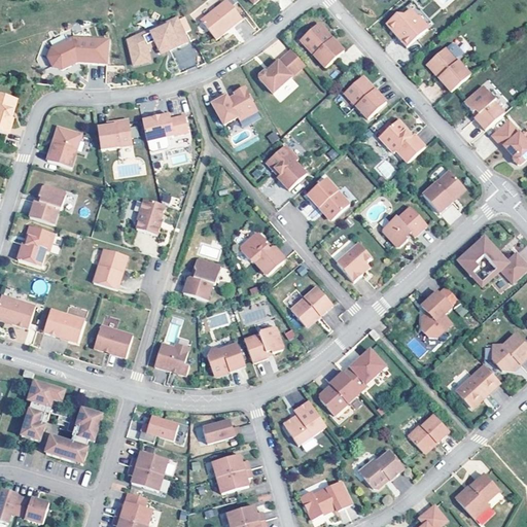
[(226,0),(222,0),(200,19),(214,37),(241,18),(226,0)]
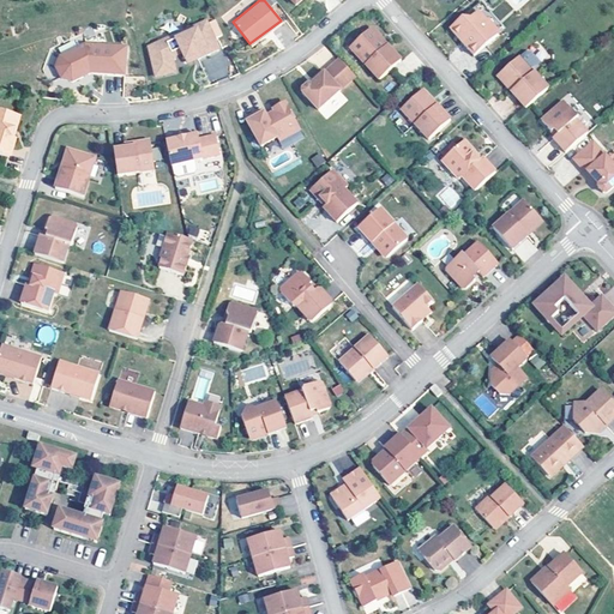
[(481,0),(479,0),(450,25),(473,53),(497,32),(495,30),(481,13),(488,7),(481,0)]
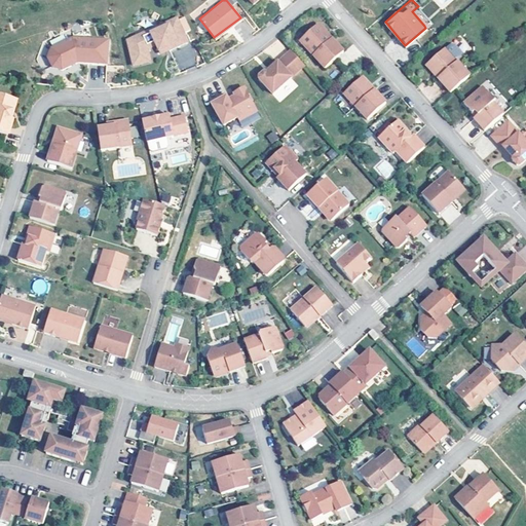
[(418,6),(412,11),(424,26),(429,21),(418,6)]
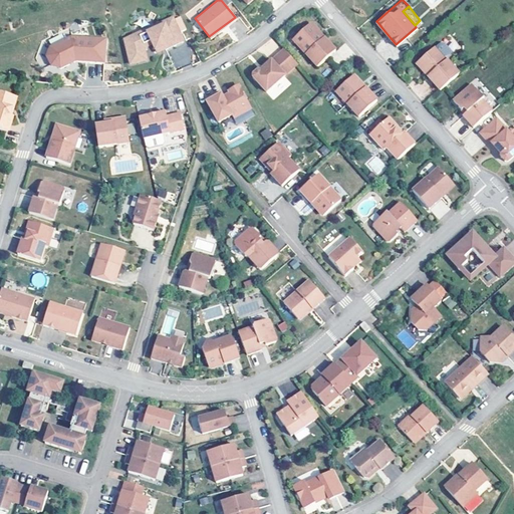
[(145,27),(122,37),(126,53),(143,50),(142,45),(151,41),(154,48),(171,40),(172,43),(182,38),(171,15),(162,19),(163,22),(146,30),(145,27)]
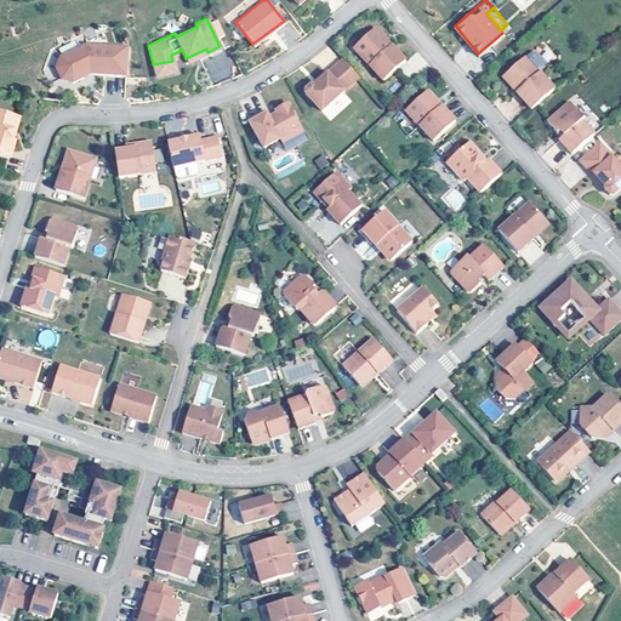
[(195,23),(175,33),(176,36),(197,27),(195,23)]
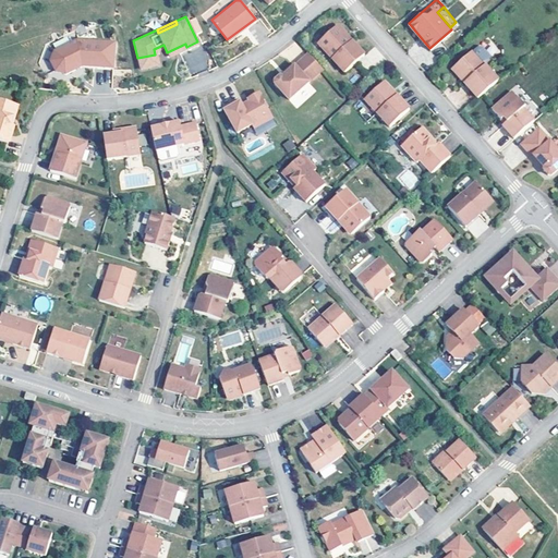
[(336,22),(316,40),(343,70),(363,52),(350,38),(349,40),(344,36),(344,32),(336,22)]
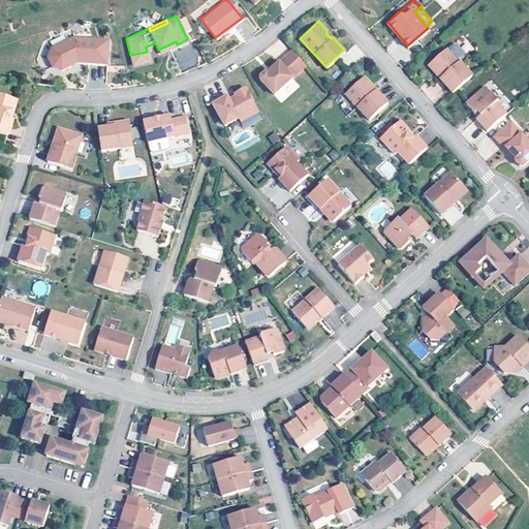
[(70,35),(50,47),(44,55),(50,65),(59,68),(75,60),(105,62),(106,37),(70,35)]
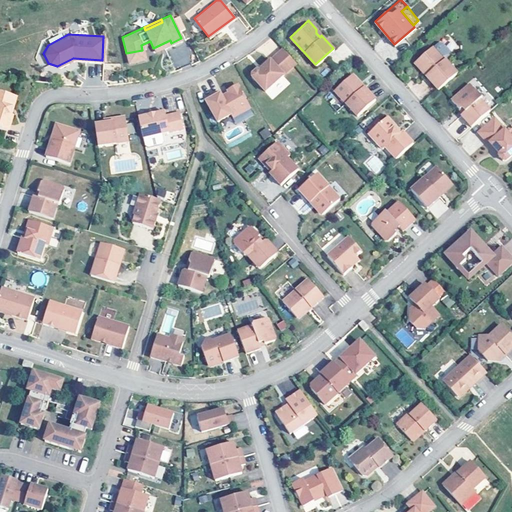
[(434,44),(444,56),(448,52),(449,48),(442,41),(438,40),(434,44)]
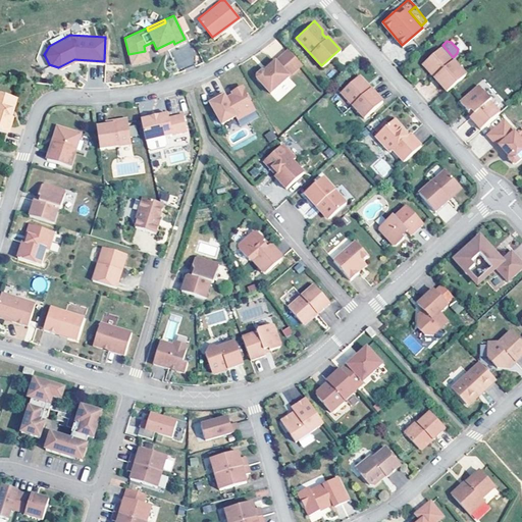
[(441,44),(422,61),(428,68),(431,68),(435,73),(434,74),(447,90),(466,72),(453,57),(442,45),(441,44)]
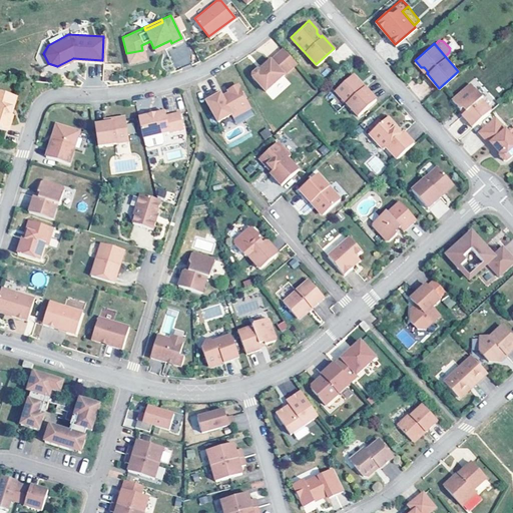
[(172,67),(185,66),(184,47),(171,48),(172,67)]
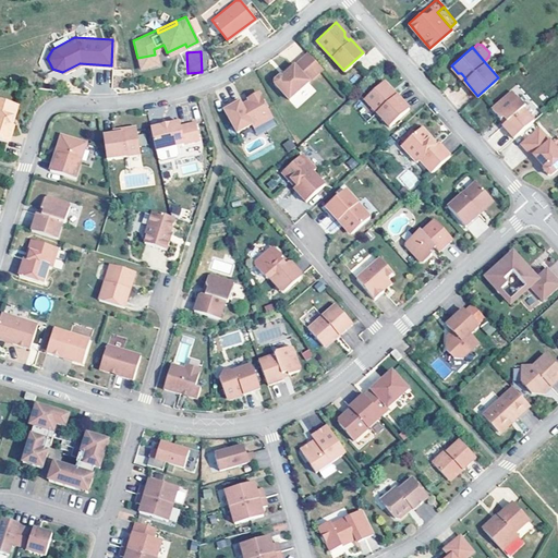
[(322,68),(307,51),(293,63),(292,62),(287,67),(286,70),(281,74),(279,74),(274,79),(274,81),(288,97),(322,68)]
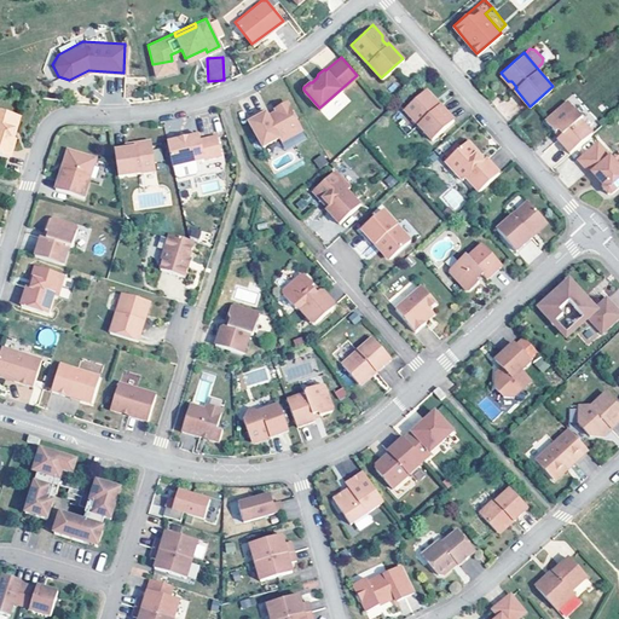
[(172,61),(152,64),(155,75),(174,70),(172,61)]
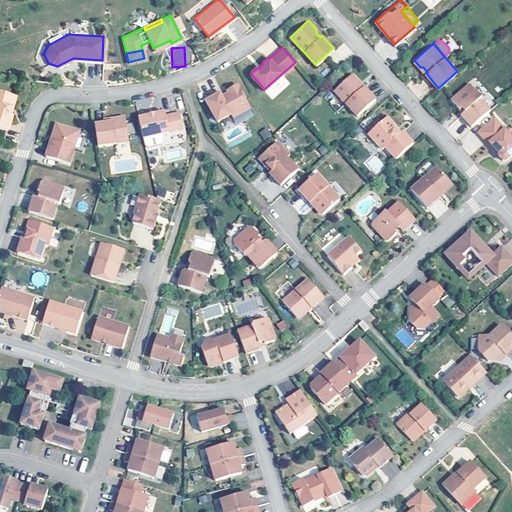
[(349,74),(333,88),(357,115),(375,98),(363,85),(361,87),(358,84),(358,80),(353,74),(349,74)]
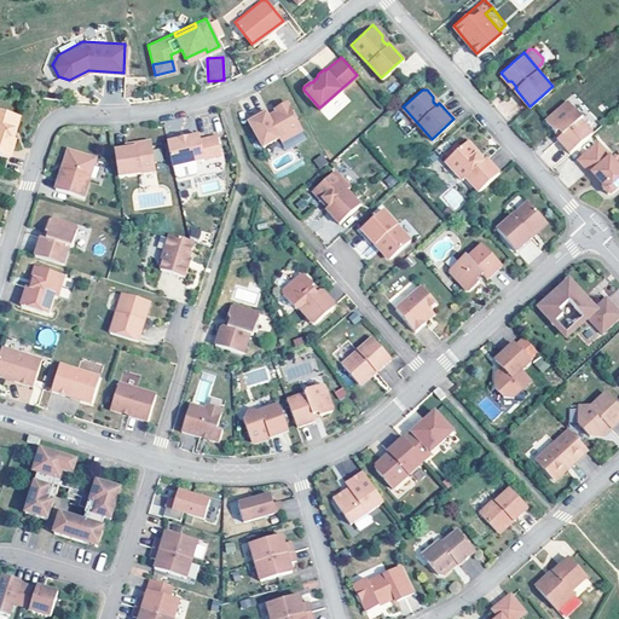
[(567,99),(545,119),(556,129),(557,128),(562,132),(560,134),(557,137),(570,151),(591,132),(579,119),(582,116),(567,99)]
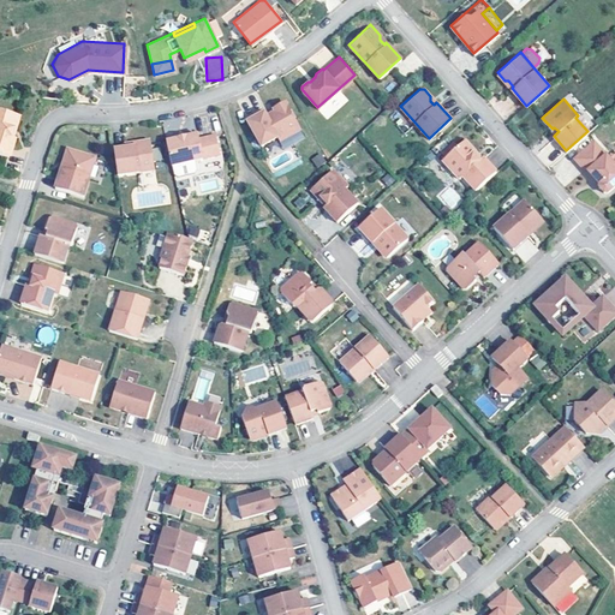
[(262,108),(245,118),(261,144),(276,136),(279,139),(300,127),(286,102),(282,101),(275,106),(274,109),(266,114),(262,108)]
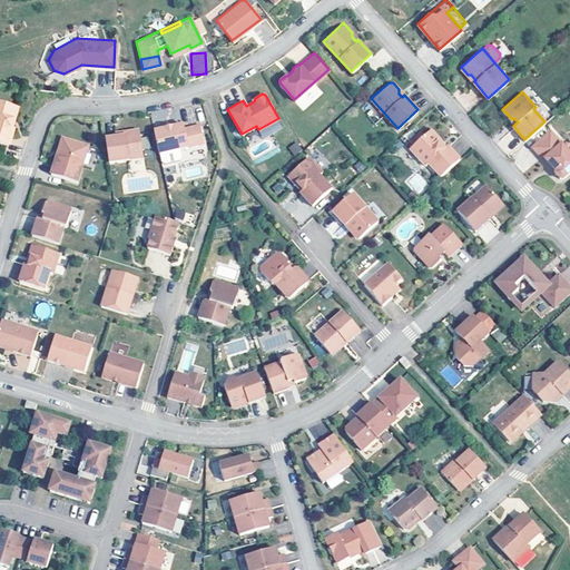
[(15,104),(0,99),(0,141),(5,143),(9,125),(8,125),(6,124),(8,116),(10,117),(15,104)]
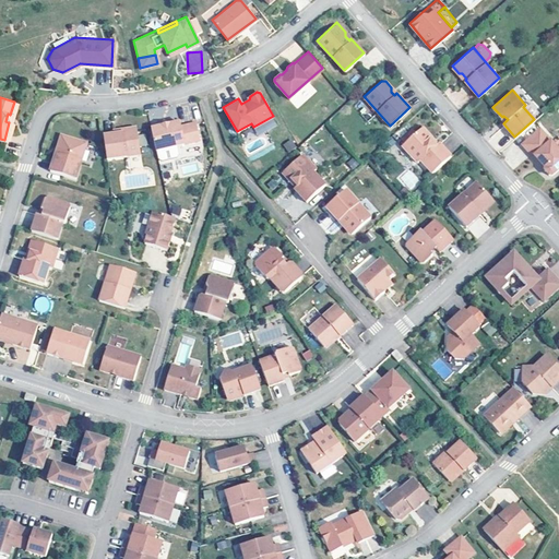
[(178,119),(150,126),(154,149),(171,144),(199,139),(194,120),(179,123),(178,119)]
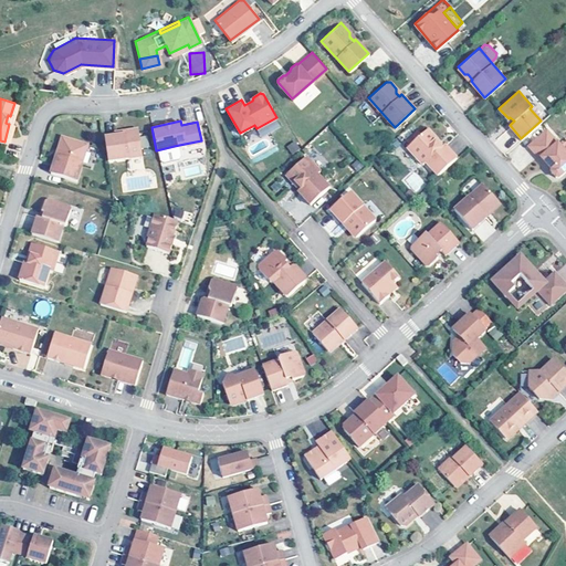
[(410,142),(407,145),(421,163),(425,160),(437,174),(456,157),(443,143),(442,144),(440,145),(435,139),(437,137),(427,126),(420,133),(418,129),(412,135),(415,137),(410,142)]
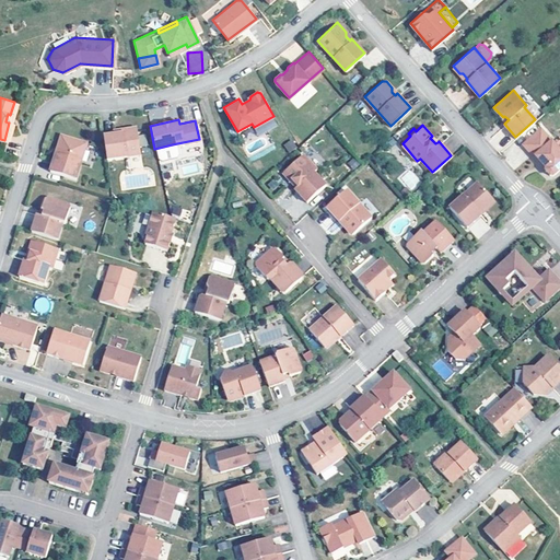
[(112,132),(102,133),(105,158),(139,152),(136,129),(131,126),(125,127),(121,130),(112,132)]
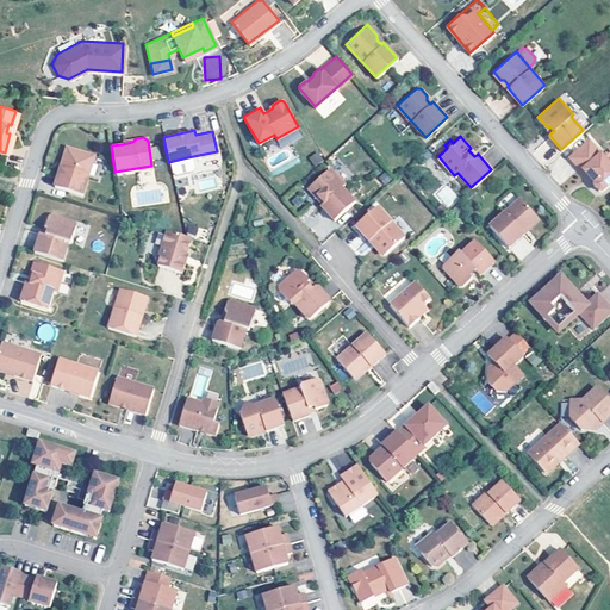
[(568,156),(586,175),(590,175),(593,181),(593,184),(598,190),(602,190),(609,182),(609,162),(605,157),(589,138),(568,156)]
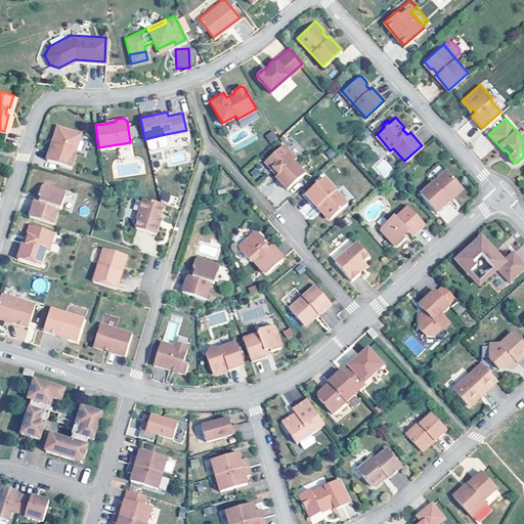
[(78,132),(57,125),(54,127),(52,134),(53,137),(52,142),(50,141),(44,159),(69,166),(78,132)]
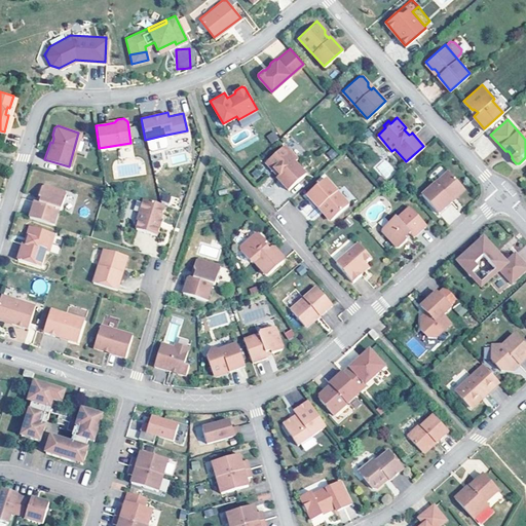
[(271,143),(278,139),(273,130),(266,136),(271,143)]
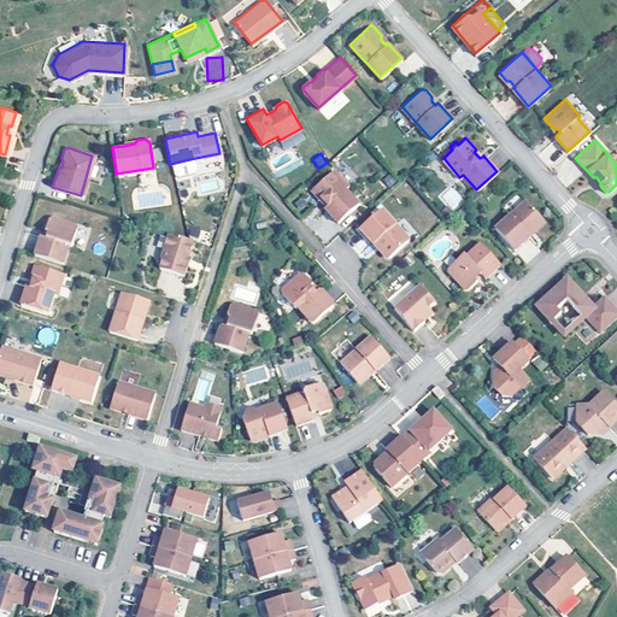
[(192,169),(189,159),(170,164),(172,172),(176,175),(189,172),(192,169)]
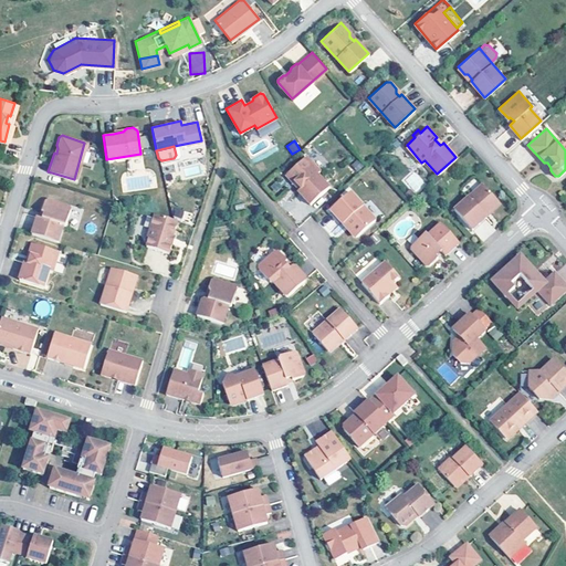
[(305,154),(284,173),(293,181),(294,180),(300,186),(299,187),(296,189),(310,202),(328,186),(316,171),(320,169),(305,154)]
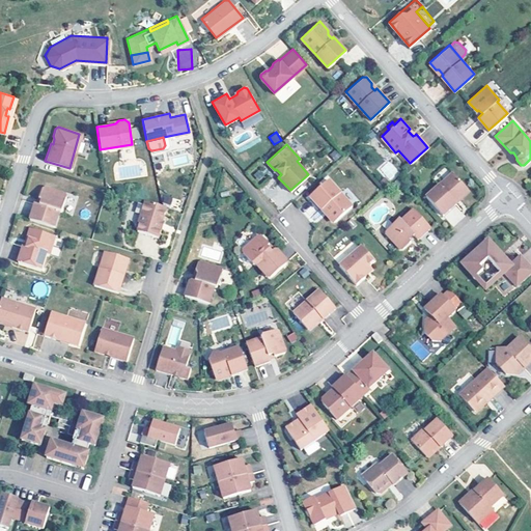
[(119,150),(122,160),(135,157),(132,146),(119,150)]
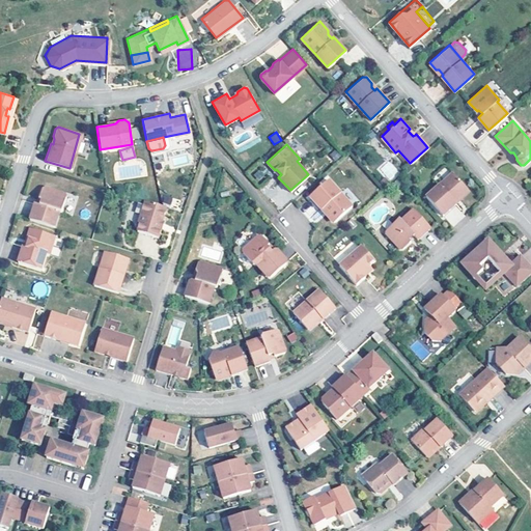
[(334,161),(341,157),(336,149),(330,154),(334,161)]
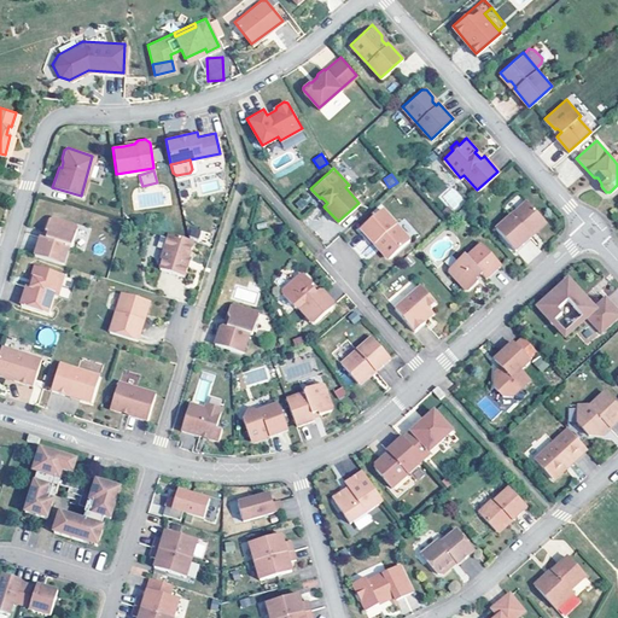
[(526,199),(495,227),(514,249),(530,234),(528,233),(532,229),(536,229),(546,221),(526,199)]
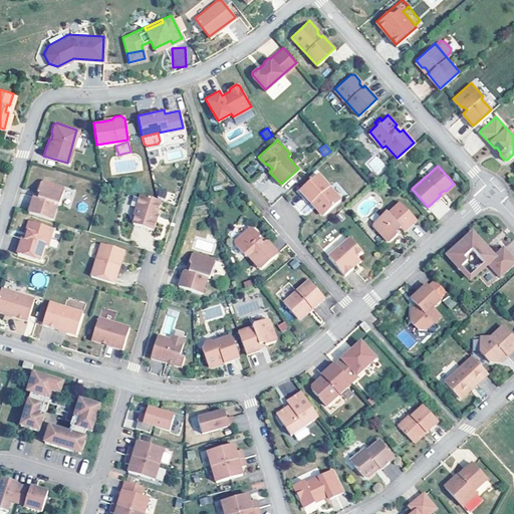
[(375,177),(371,171),(366,176),(370,181),(375,177)]
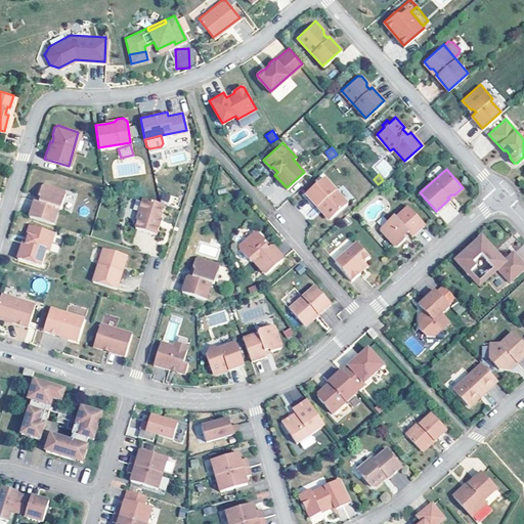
[(391,175),(386,180),(389,184),(394,179),(391,175)]
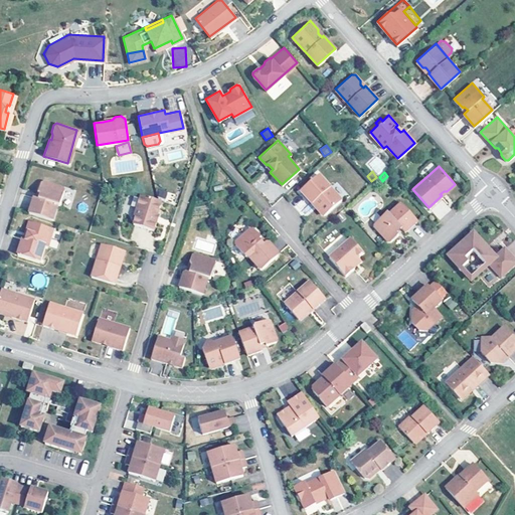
[(317,173),(299,189),(311,202),(313,200),(317,205),(316,208),(321,213),(324,213),(340,198),(317,173)]
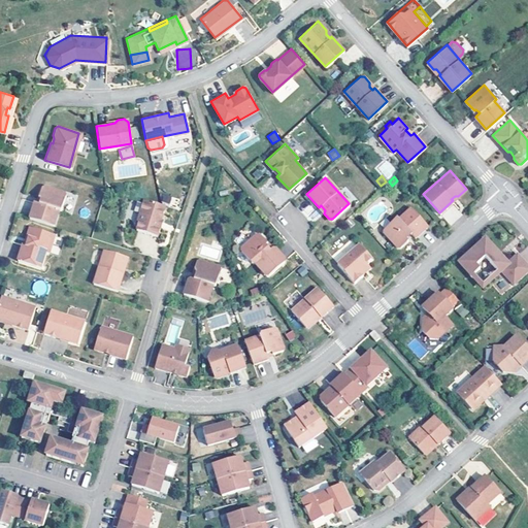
[(42,184),(39,186),(36,196),(39,196),(37,201),(35,200),(32,200),(28,217),(52,224),(56,207),(59,208),(63,194),(62,190),(42,184)]
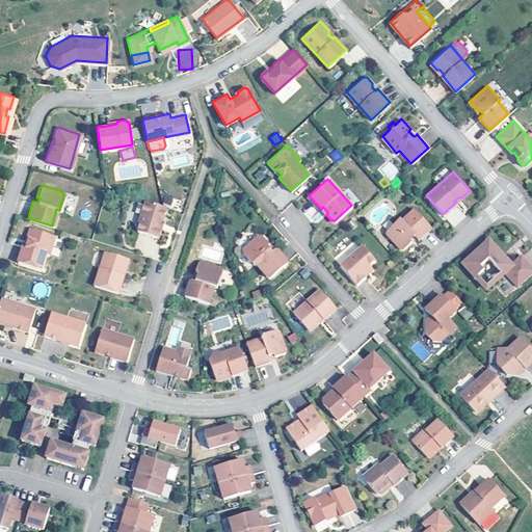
[(165,206),(143,200),(137,221),(138,221),(136,230),(157,237),(160,228),(159,227),(160,220),(165,206)]
